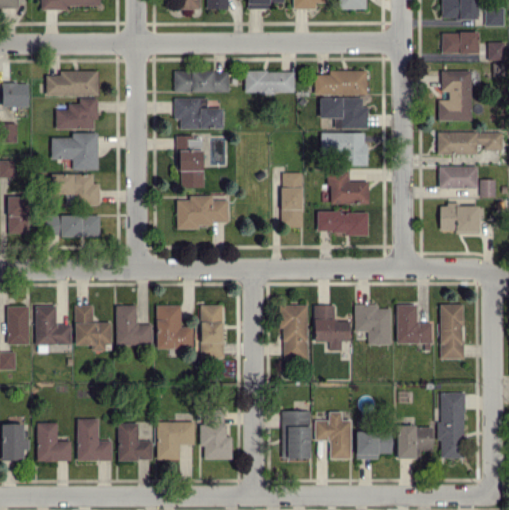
[(441,0),(442,20),(478,19),(477,0),(441,0)]
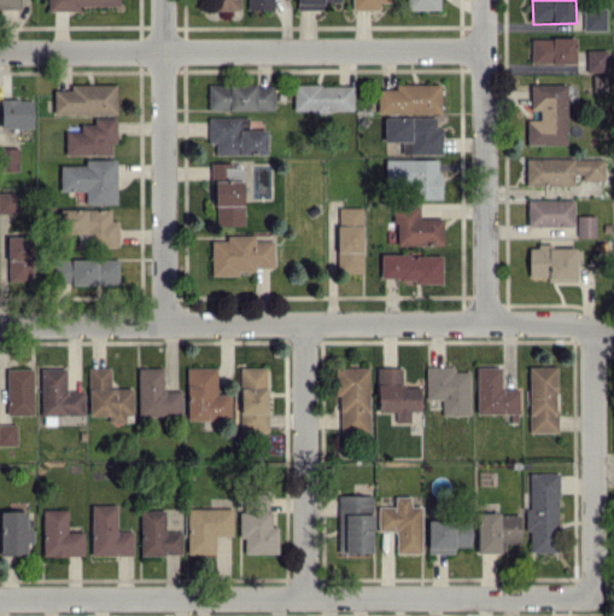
[(608,10),(585,11),(586,33),(609,33),(608,10)]
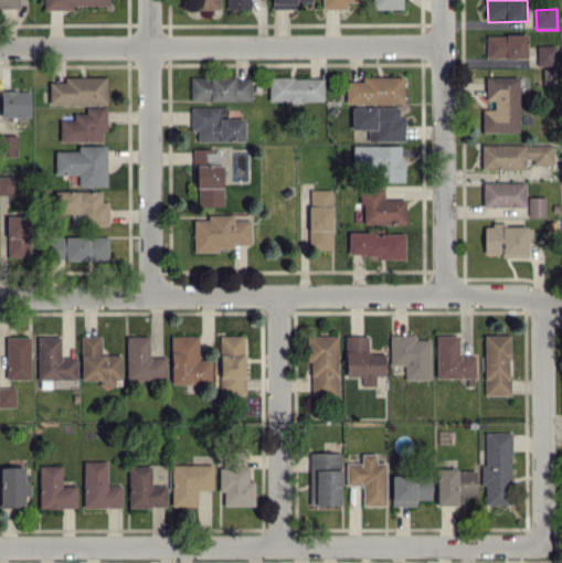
[(529,36),(488,36),(488,60),(529,60),(529,36)]
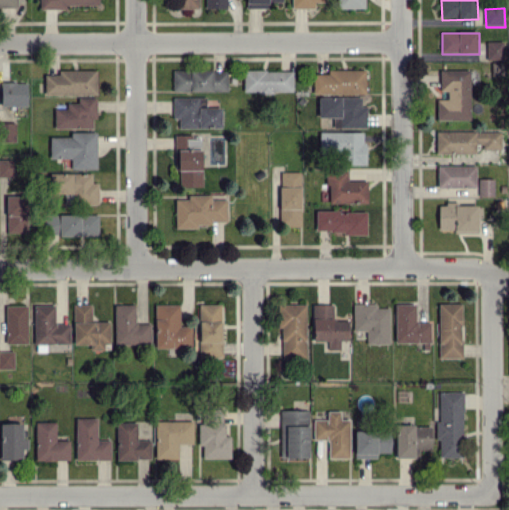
[(488,43),(488,61),(505,61),(505,43),(488,43)]
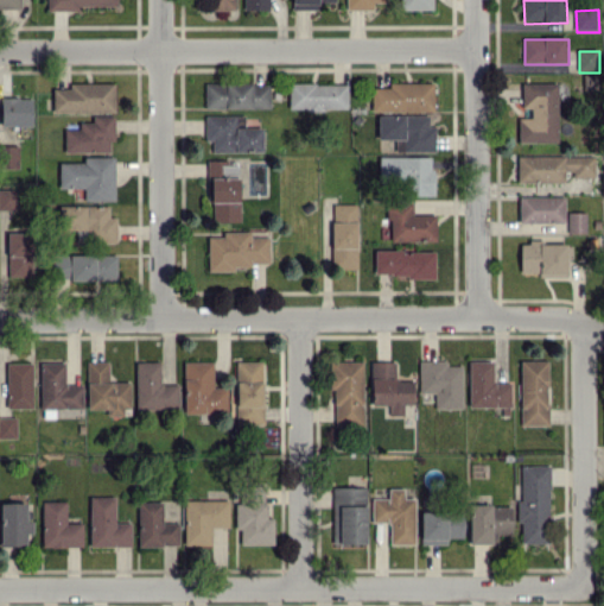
[(560,144),(559,84),(525,86),(525,111),(534,109),(534,120),(520,120),(520,145),(560,144)]
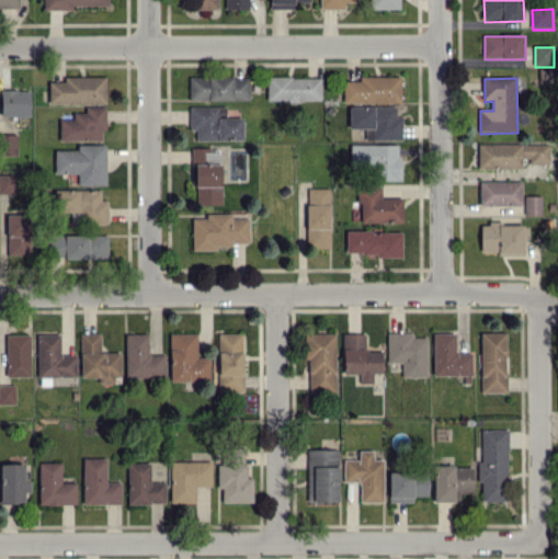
[(551,146),(480,145),(480,170),(523,170),(523,160),(532,160),(532,164),(550,166),(551,146)]
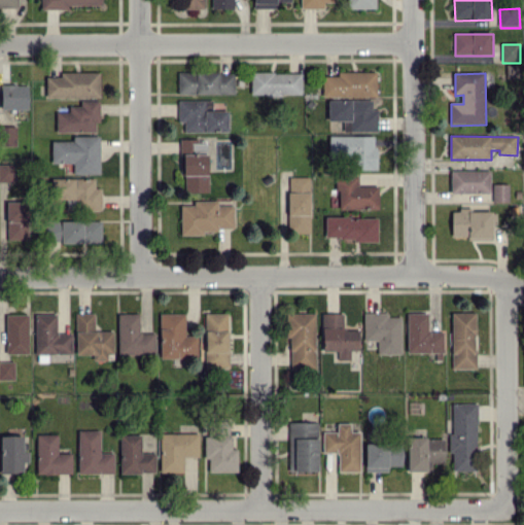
[(491,172),(452,172),(453,196),(492,195),(491,172)]
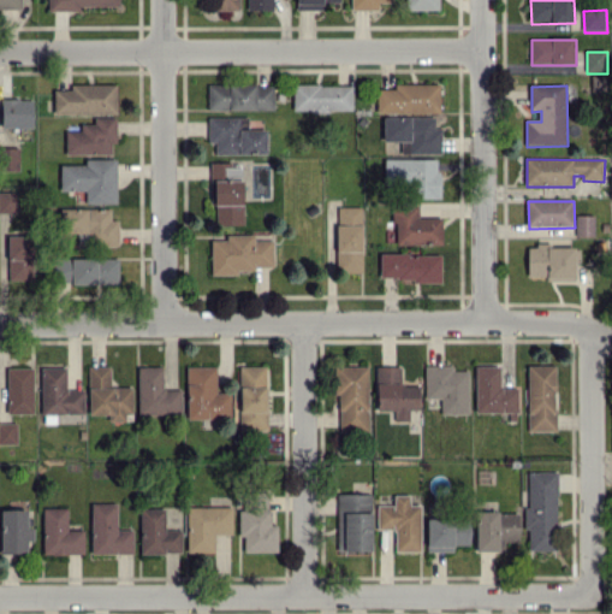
[(595,217),(577,217),(577,238),(596,238),(595,217)]
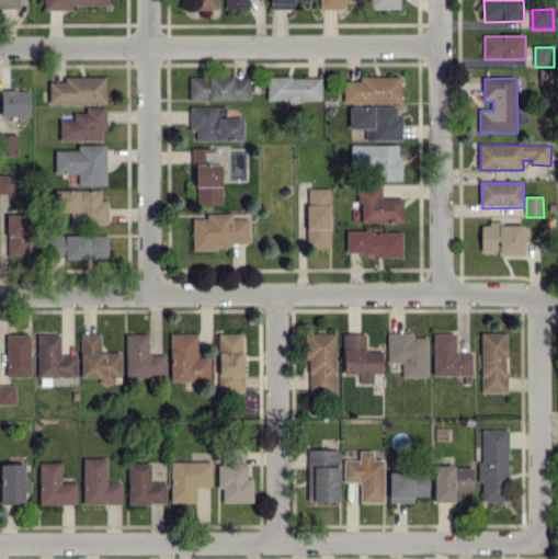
[(526,226),(482,226),(481,252),(499,252),(499,257),(526,257),(526,226)]
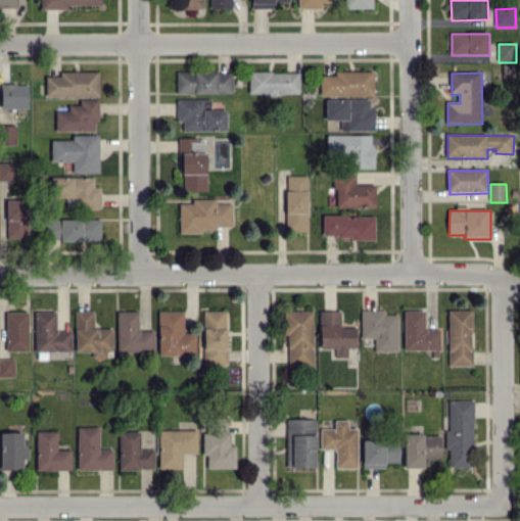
[(450,312),(451,368),(474,367),(473,312),(450,312)]
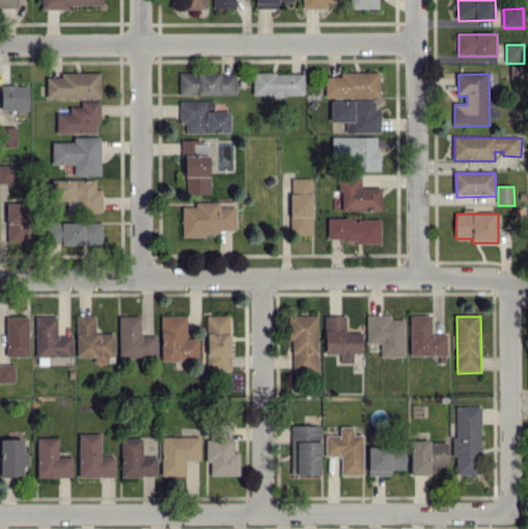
[(456,408),(456,458),(457,458),(456,476),(481,476),(482,409),(456,408)]
